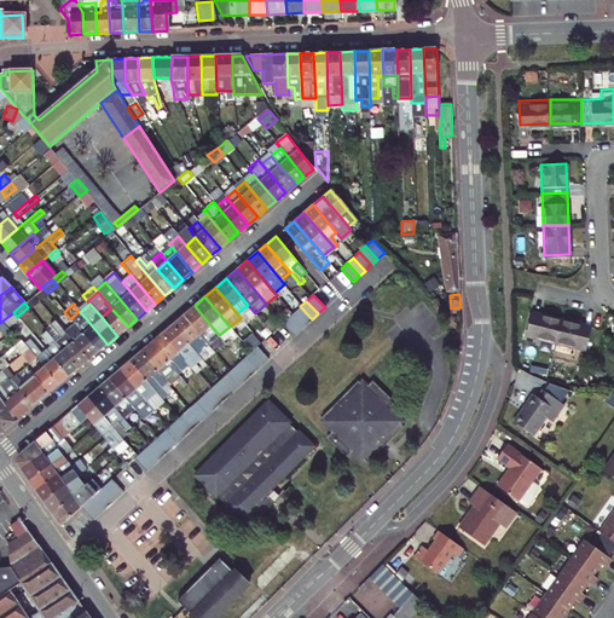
[(255,313),(248,305),(237,313),(241,318),(244,323),(255,313)]
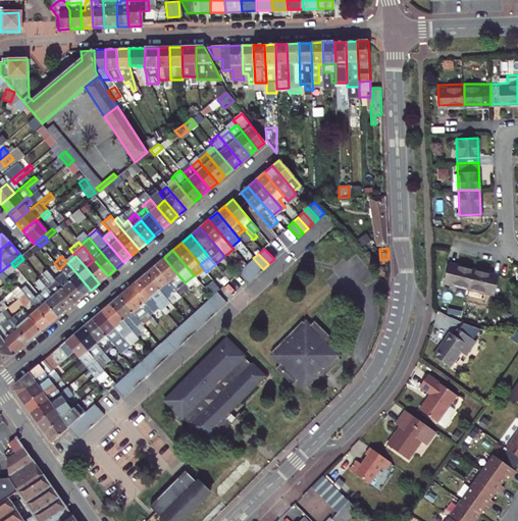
[(164,258),(155,265),(176,291),(185,282),(164,258)]
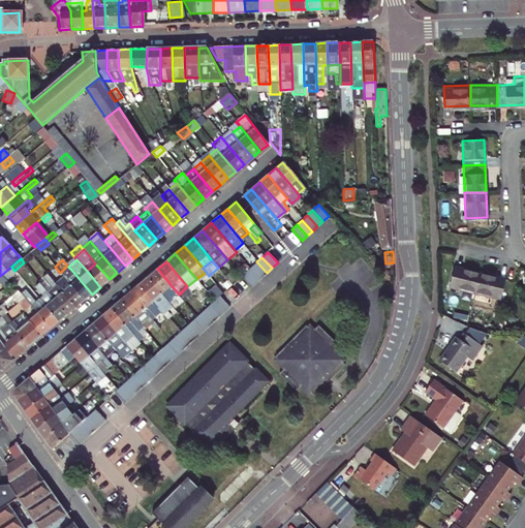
[(256,261),(251,267),(261,277),(267,273),(256,261)]
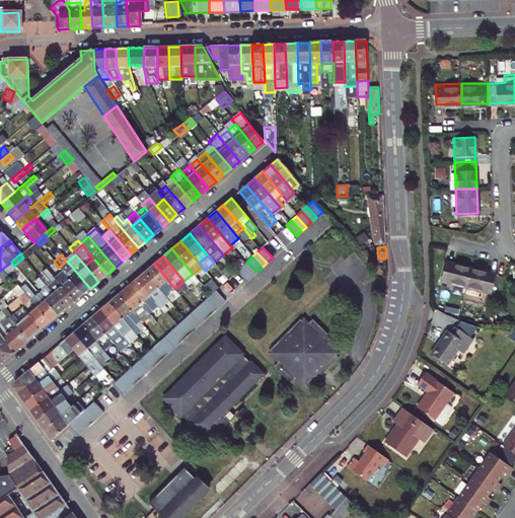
[(107,274),(93,259),(85,266),(98,282),(107,274)]
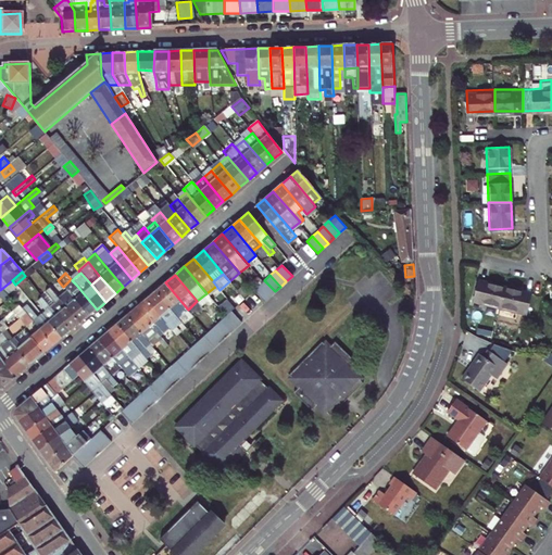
[(71,279),(63,287),(67,292),(76,285),(72,280),(71,279)]
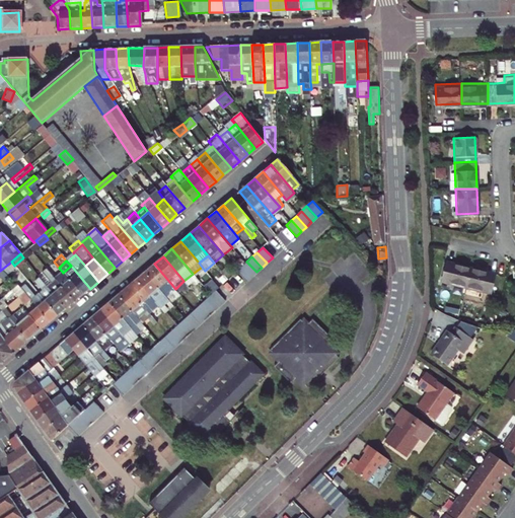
[(470,267),(447,261),(442,281),(466,287),(470,267)]
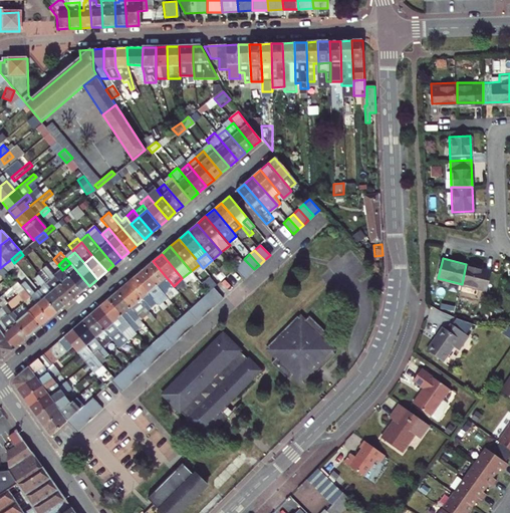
[(244,259),(239,264),(249,274),(254,269),(244,259)]
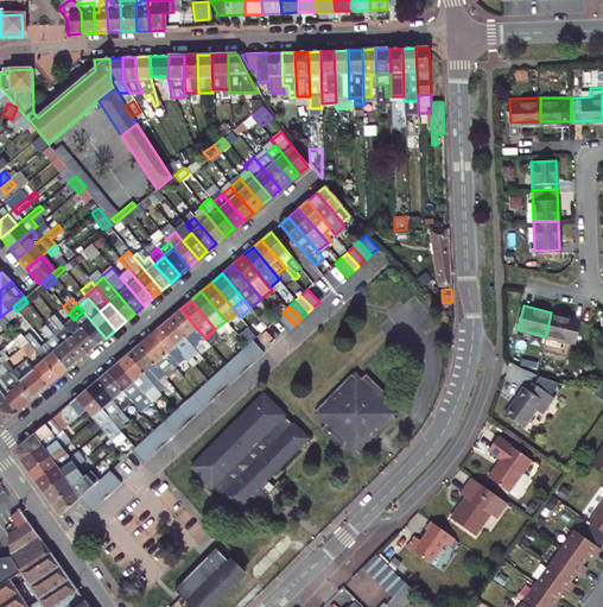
[(181,309),(170,318),(185,337),(192,332),(202,343),(205,340),(205,339),(181,309)]
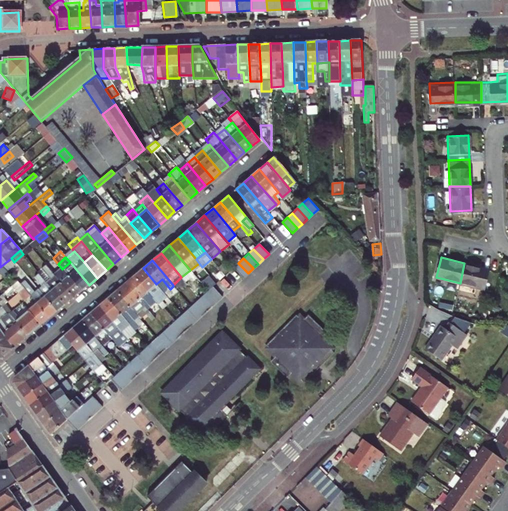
[(70,262),(62,269),(81,291),(89,285),(70,262)]
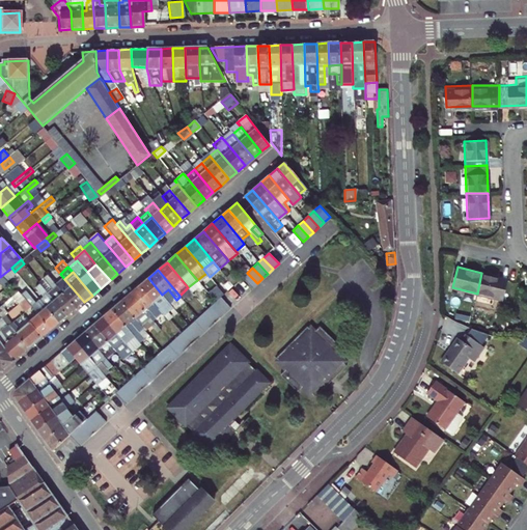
[(236,272),(227,279),(231,284),(241,277),(236,272)]
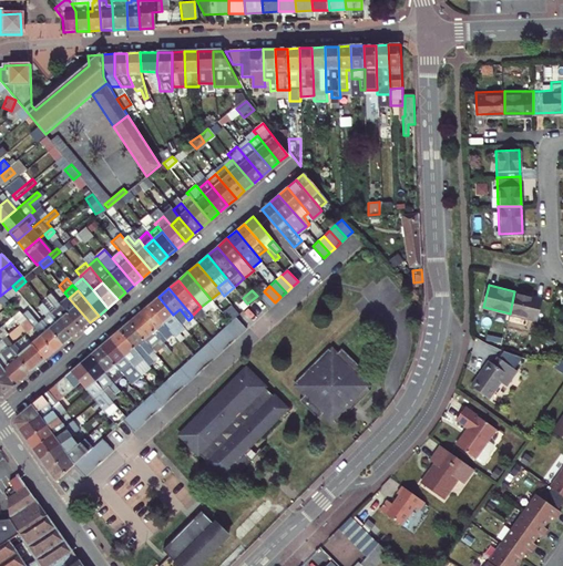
[(264,291),(258,297),(269,308),(275,302),(264,291)]
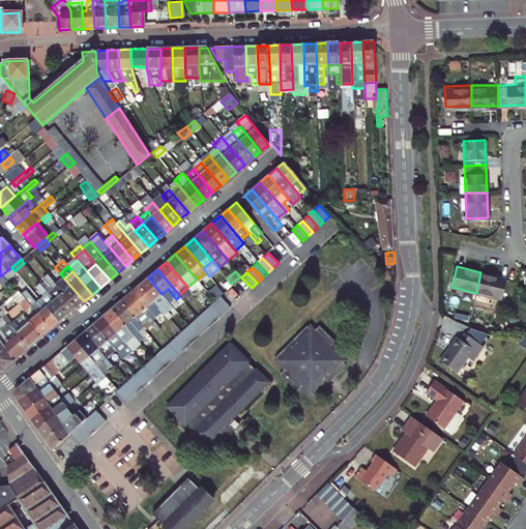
[(506,278),(480,272),(476,293),(501,299),(504,288),(506,278)]
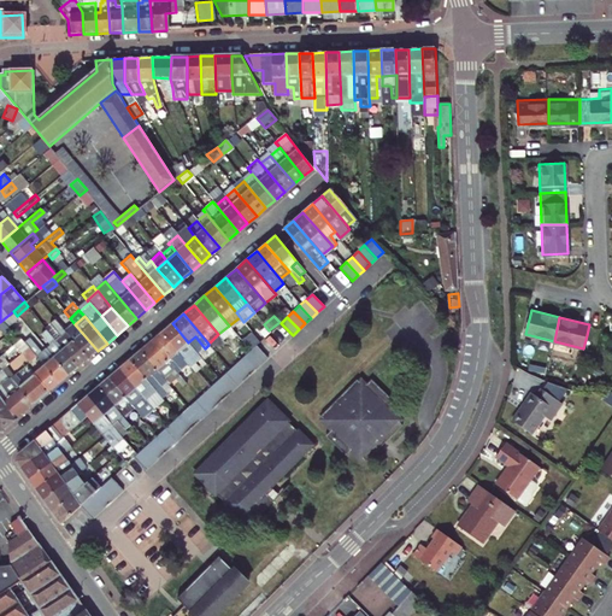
[(47,329),(78,367),(88,359),(65,333),(54,320),(45,327),(47,329)]
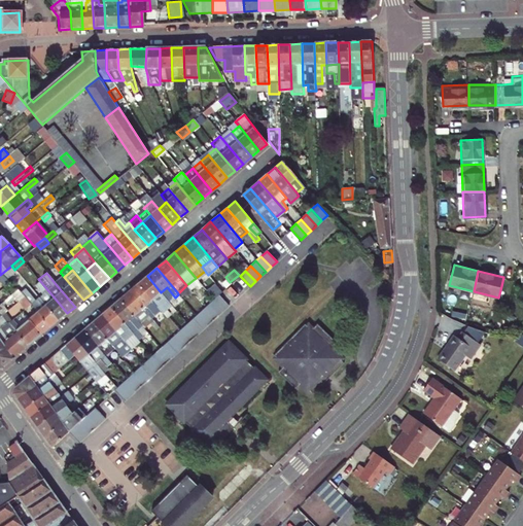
[(170,303),(161,292),(147,276),(138,284),(161,310),(161,311),(170,303)]
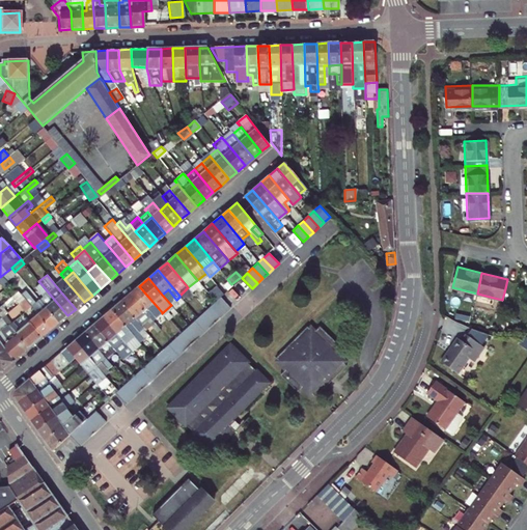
[(84,302),(64,279),(56,286),(76,309),(84,302)]
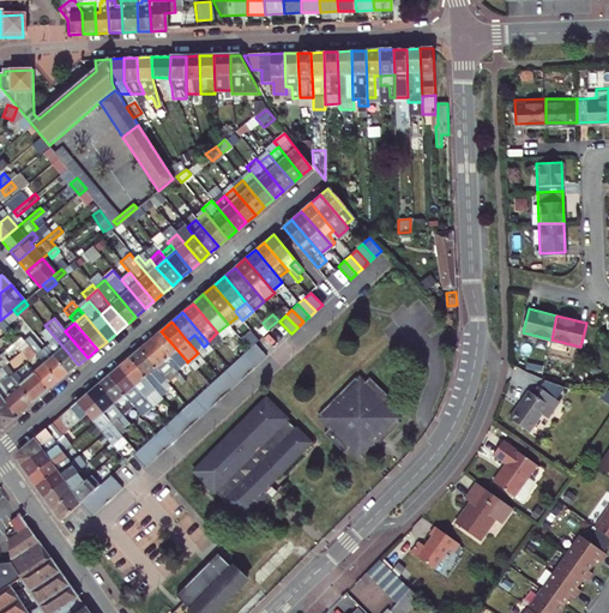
[(260,325),(253,332),(258,338),(266,331),(260,325)]
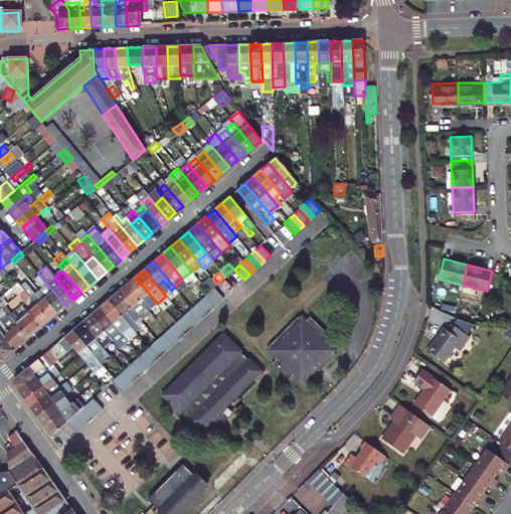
[(2,280),(9,288),(16,281),(10,274),(2,280)]
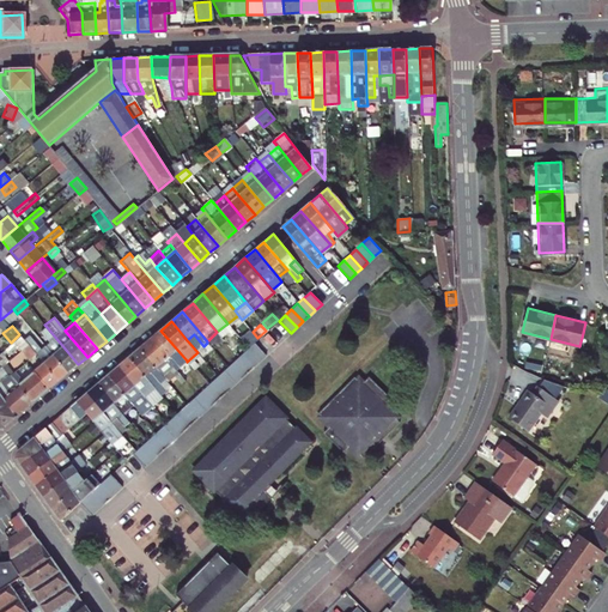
[(50,343),(46,346),(68,374),(78,364),(47,327),(41,332),(50,343)]
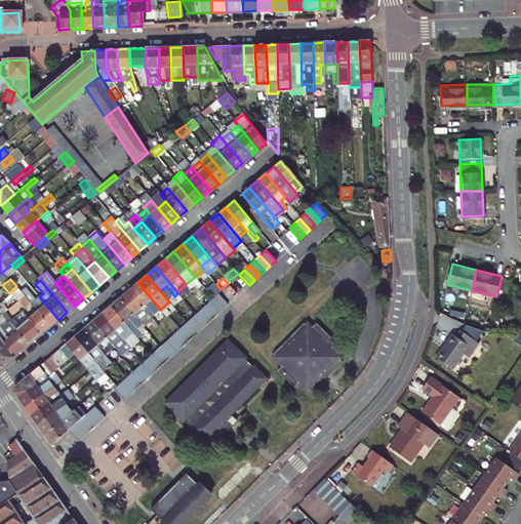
[(137,283),(128,290),(151,317),(160,309),(137,283)]
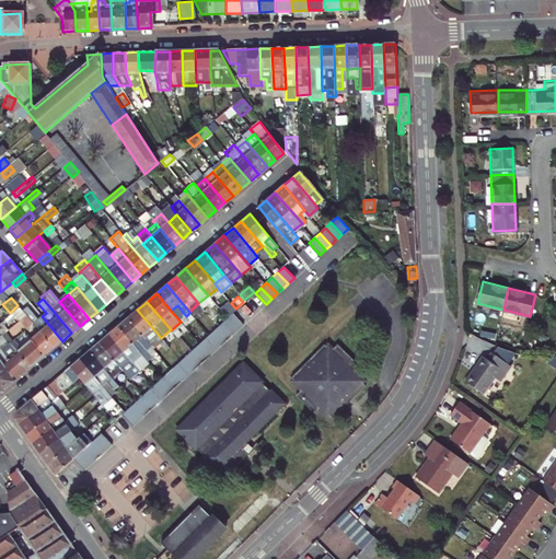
[(233,313),(235,311),(229,303),(220,310),(228,318),(233,313)]
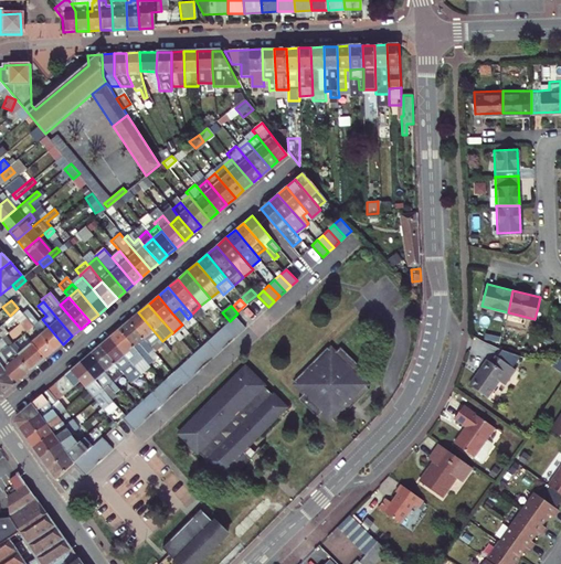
[(549,309),(538,307),(535,319),(546,321),(549,309)]
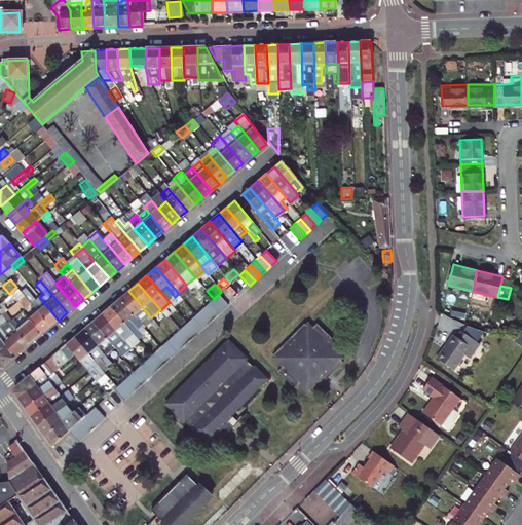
[(9,294),(15,301),(19,299),(23,295),(21,292),(16,287),(9,294)]
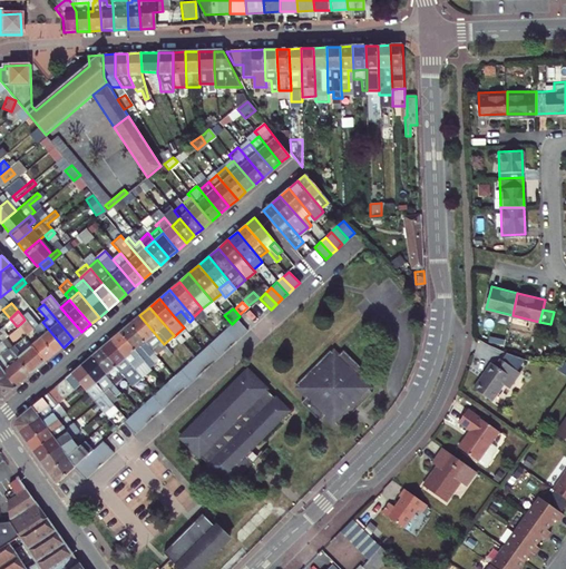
[(25,320),(40,337),(55,354),(64,347),(42,322),(38,326),(27,313),(22,316),(25,320)]
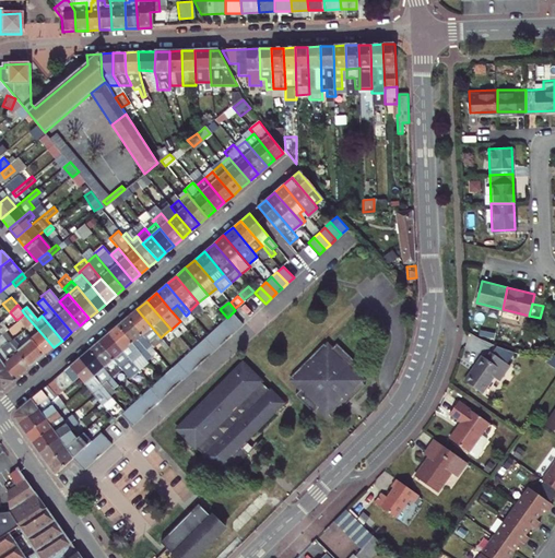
[(137,309),(127,317),(149,343),(154,337),(164,349),(168,346),(161,337),(137,309)]
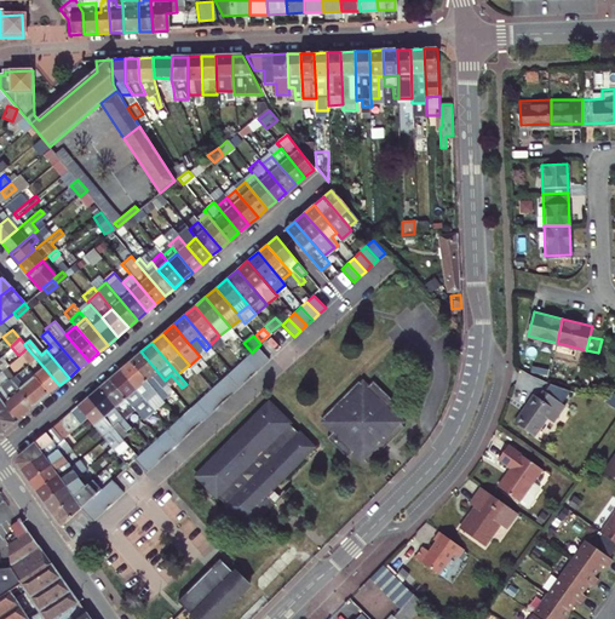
[(252,353),(251,353),(263,366),(269,360),(258,347),(252,353)]
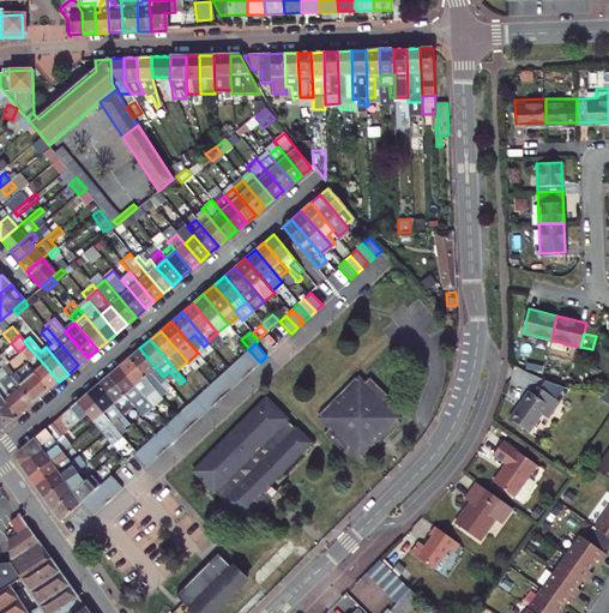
[(163,377),(139,348),(128,358),(145,377),(152,371),(160,380),(163,377)]
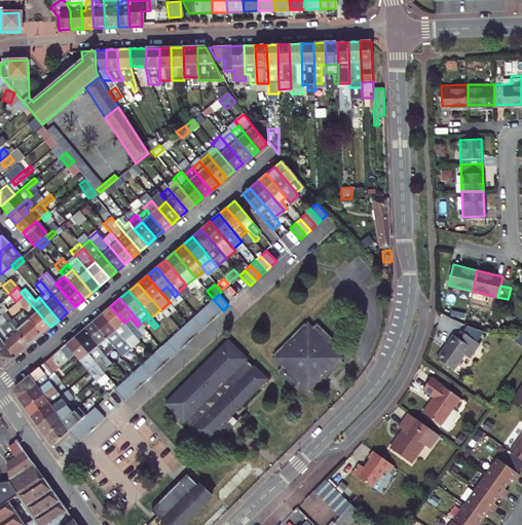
[(213,299),(208,304),(218,314),(223,310),(213,299)]
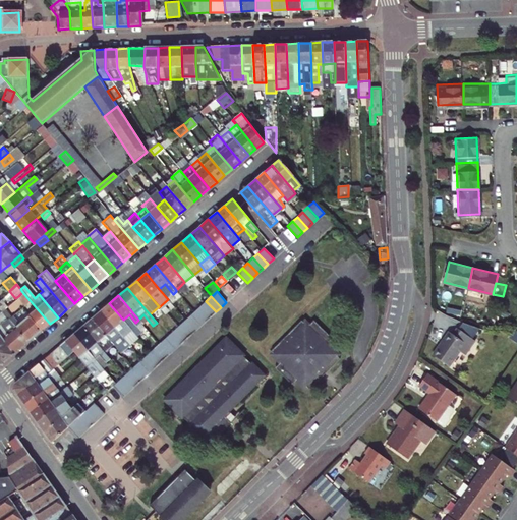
[(206,301),(200,306),(211,316),(216,311),(206,301)]
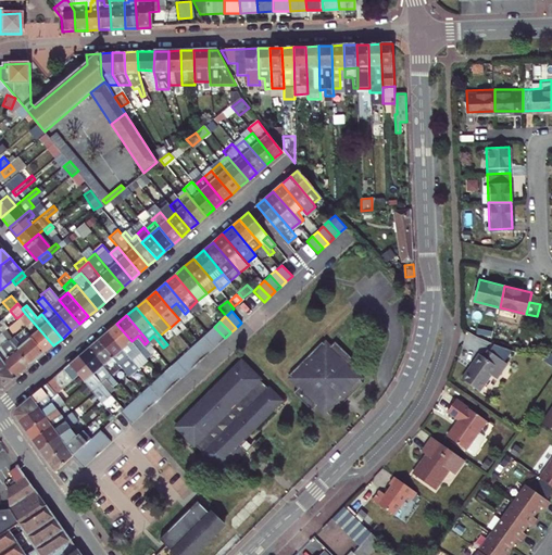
[(147,360),(132,341),(116,324),(107,331),(137,368),(147,360)]
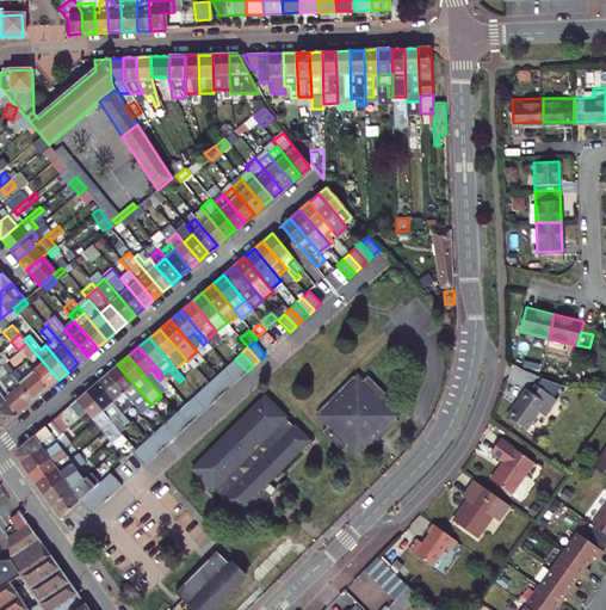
[(10,373),(18,365),(13,358),(0,369),(6,375),(10,373)]
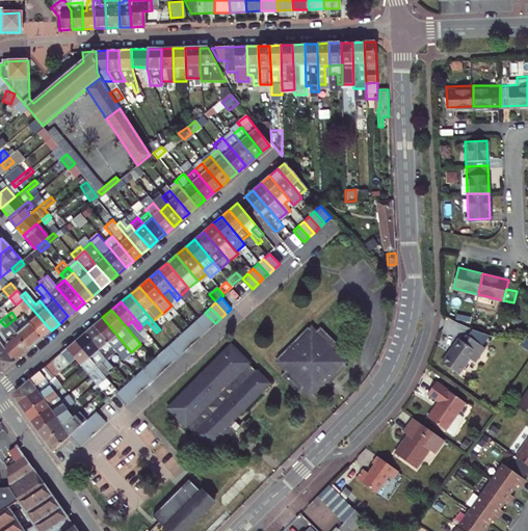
[(205,313),(200,317),(209,327),(215,323),(205,313)]
